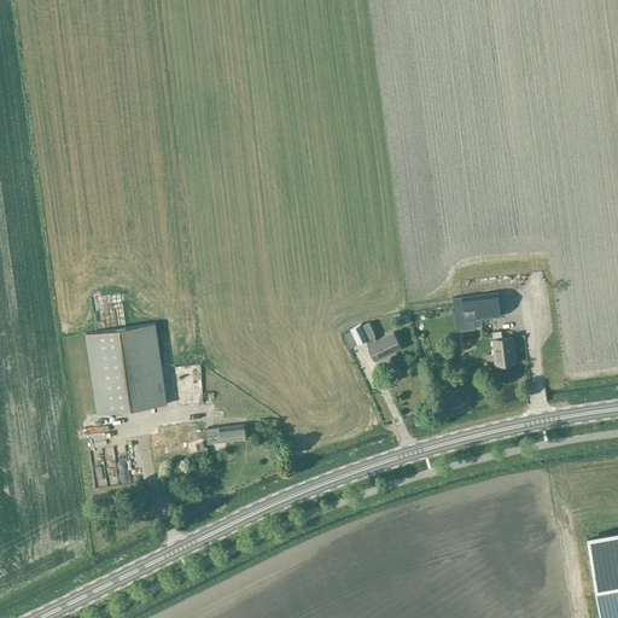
[(500,316),(497,291),(462,295),(465,320),(500,316)]
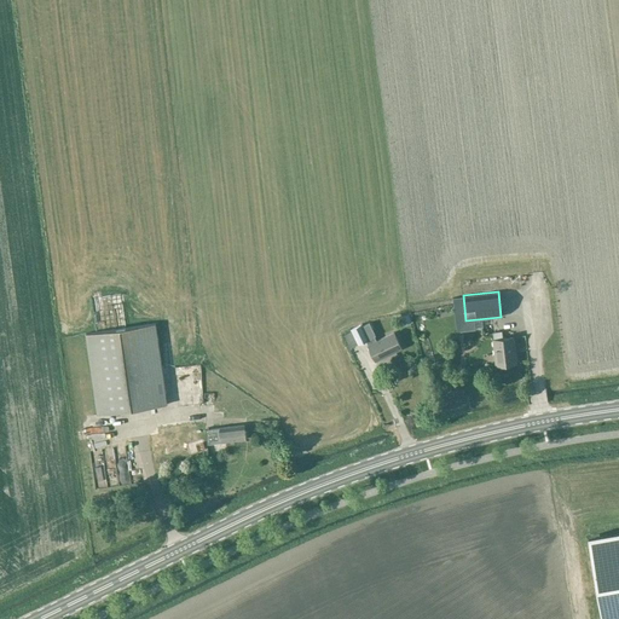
[(370,339),(368,340),(377,359),(403,347),(395,331),(377,340),(376,335),(370,322),(364,324),(370,339)]
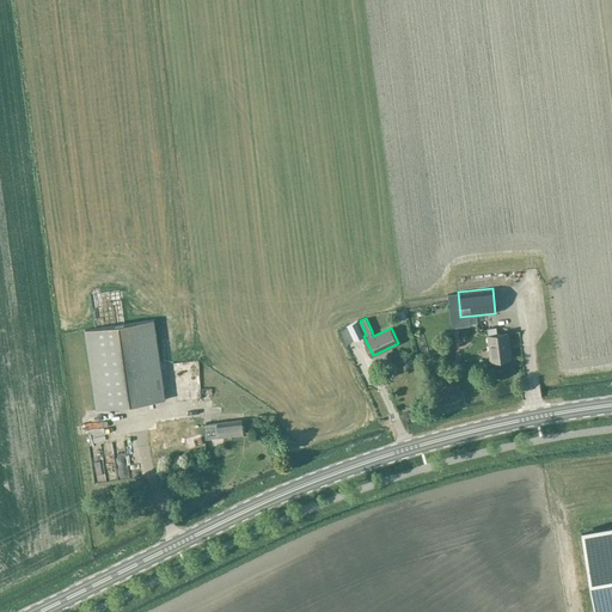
[(153,319),(85,330),(96,409),(165,399),(153,319)]
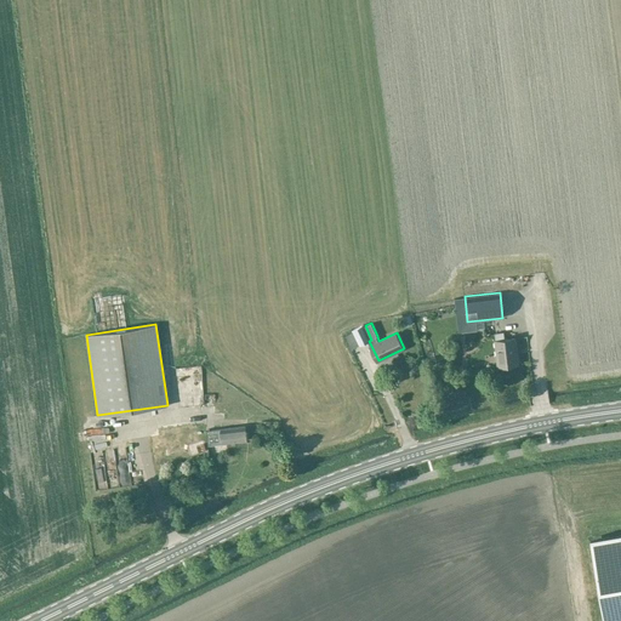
[(369,341),(371,340),(365,325),(364,324),(353,329),(360,345),(369,341)]
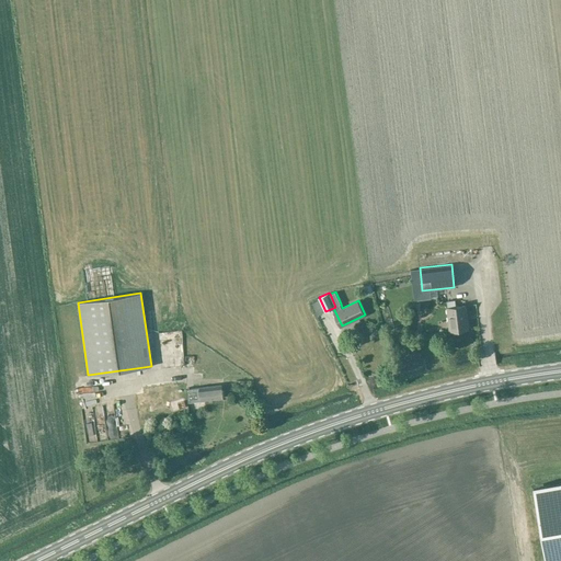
[(467,305),(456,306),(455,300),(446,301),(447,307),(446,307),(449,332),(469,330),(467,305)]
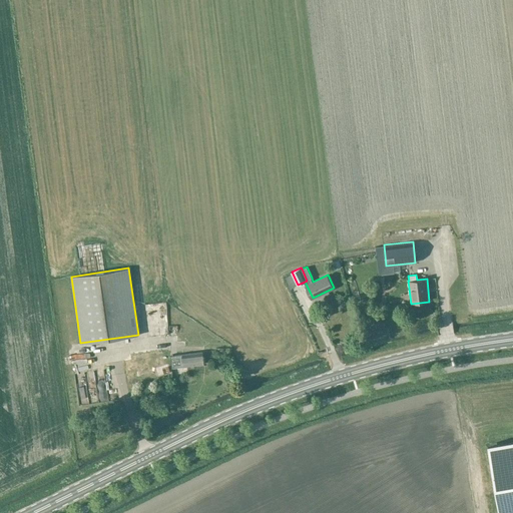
[(164,302),(144,301),(143,311),(163,312),(164,302)]
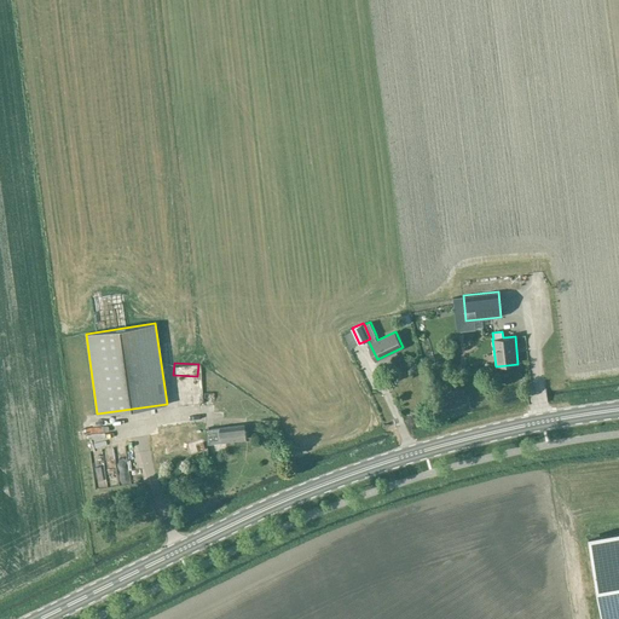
[(208,429),(209,444),(229,441),(229,444),(237,443),(237,440),(247,439),(247,437),(249,434),(249,432),(246,431),(246,424),(208,429)]
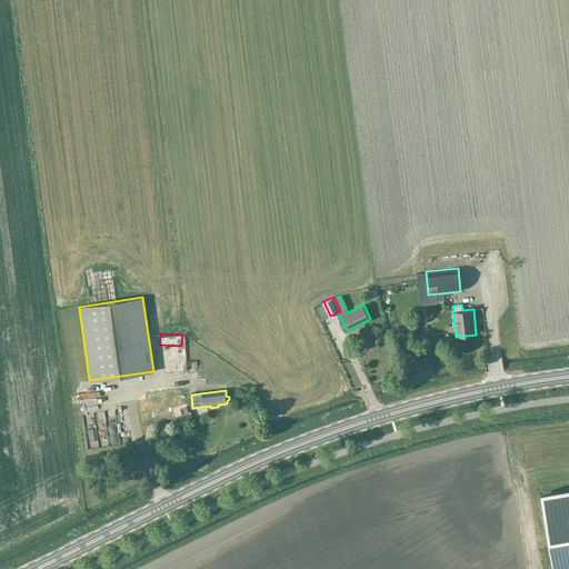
[(116,422),(123,421),(120,408),(113,409),(116,422)]
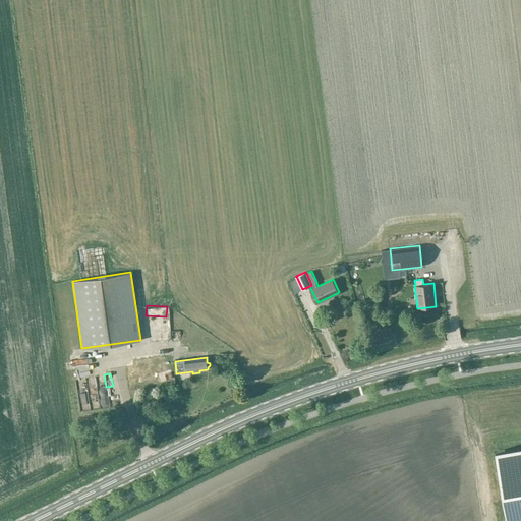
[(74,378),(78,391),(85,388),(80,375),(74,378)]
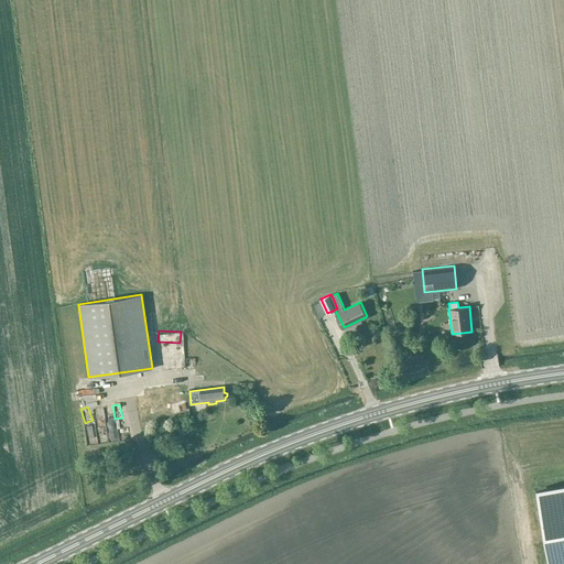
[(563,563),(563,486),(537,491),(546,546),(549,563),(563,563)]
